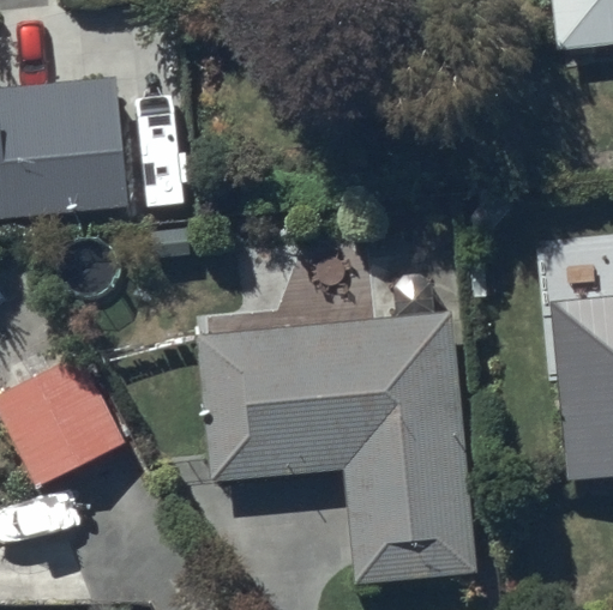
[(563,34),(564,46),(612,43),(612,0),(550,0),(552,35),(563,34)]
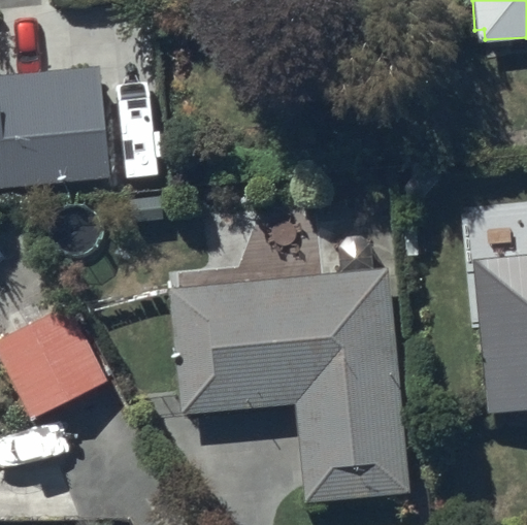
[(0,191),(108,182),(98,67),(0,76),(0,191)]
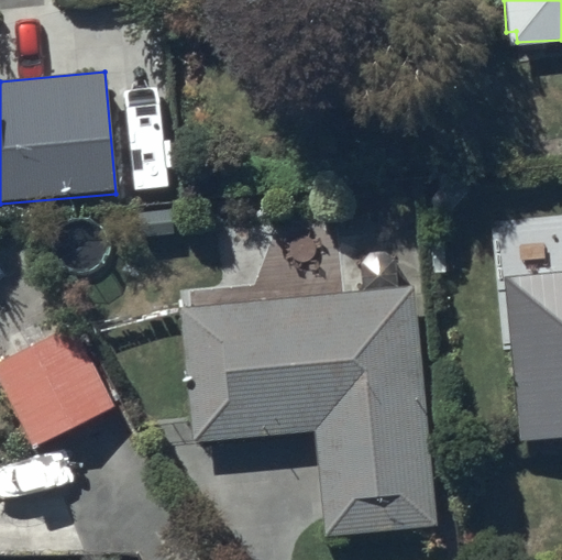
[(561,274),(506,280),(522,447),(561,442),(561,274)]
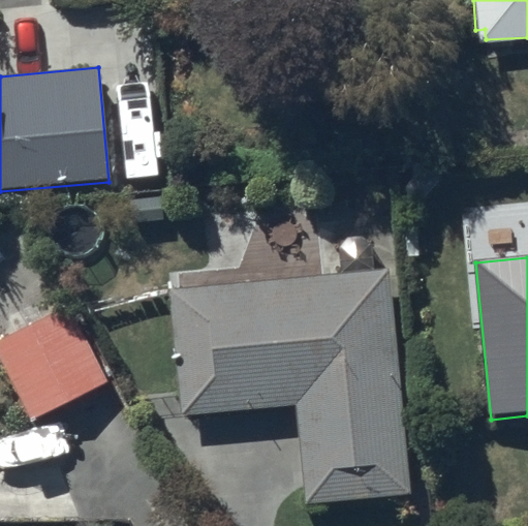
[(390,269),(169,289),(181,415),(298,405),(307,502),(410,492),(390,269)]
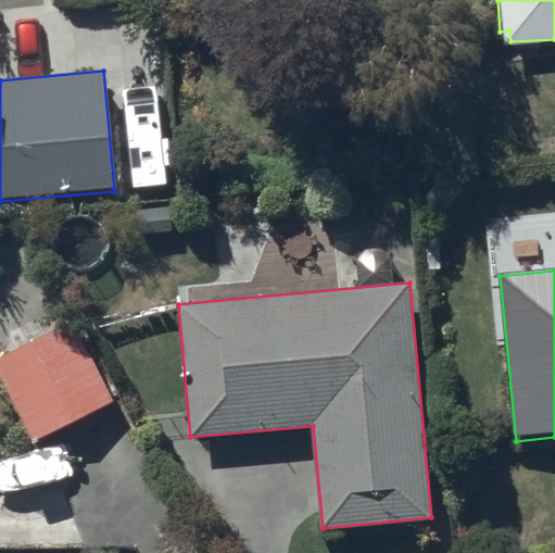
[(12,335),(0,341),(0,367),(35,429),(112,386),(68,309),(43,323),(36,309),(8,325),(12,335)]
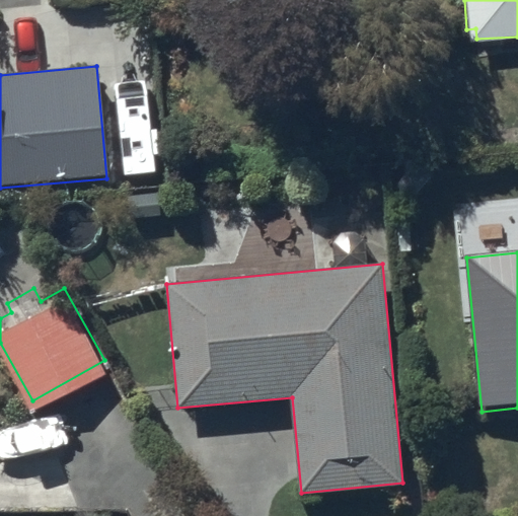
All buildings are outlined.
